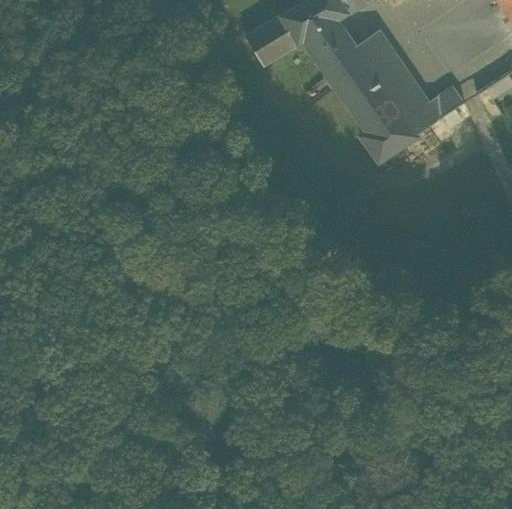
[(413,137),(402,121),(354,51),(335,24),(376,0),(310,0),(279,18),(297,46),(302,43),(365,133),(359,137),(378,164),(415,140),(413,137)]
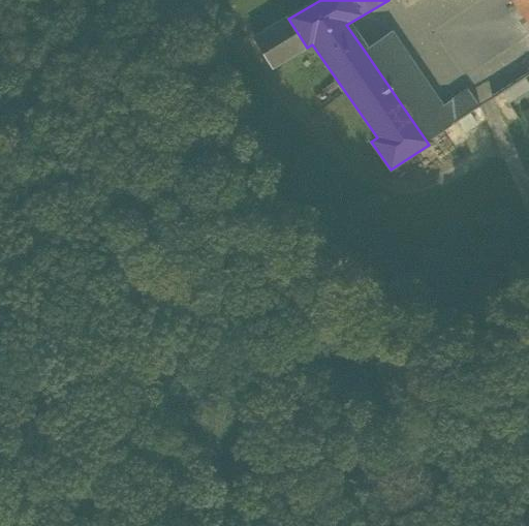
[(528,0),(509,0),(528,28),(528,0)]
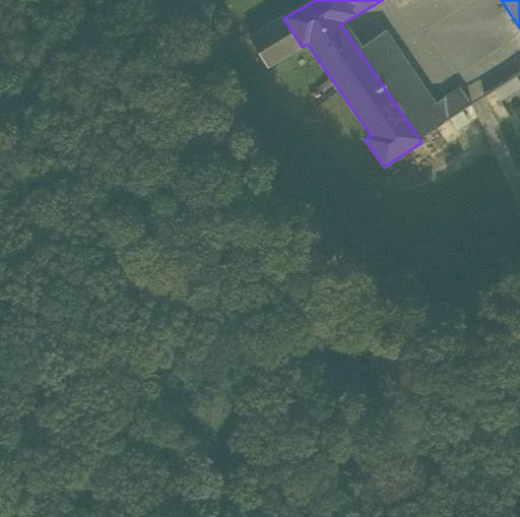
[(267,68),(302,47),(283,18),(250,39),(267,68)]
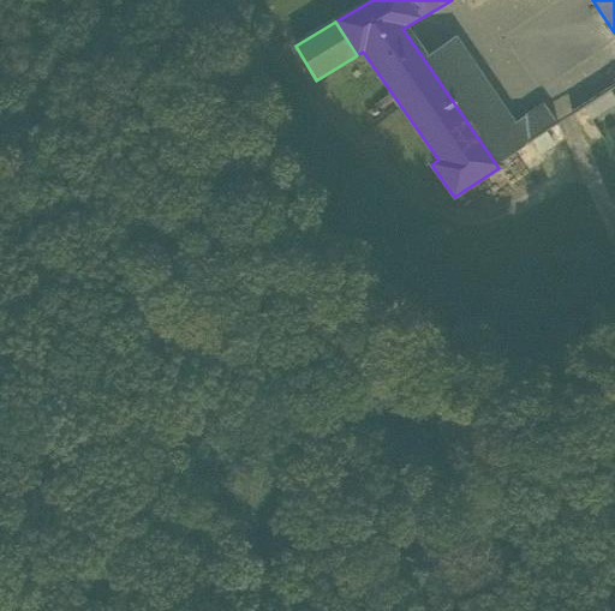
[(459,37),(425,61),(483,145),(517,123),(459,37)]
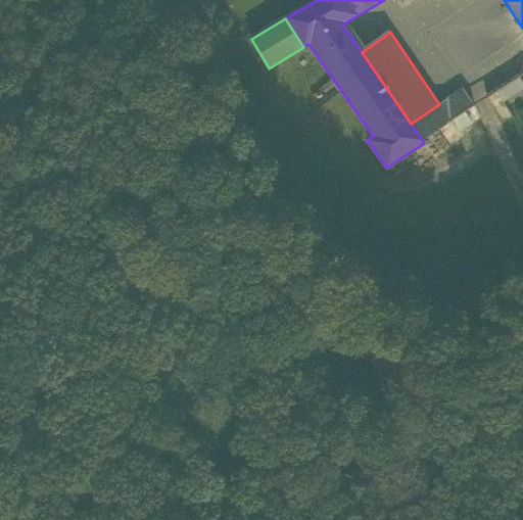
[(454,95),(443,102),(455,117),(464,112),(454,95)]
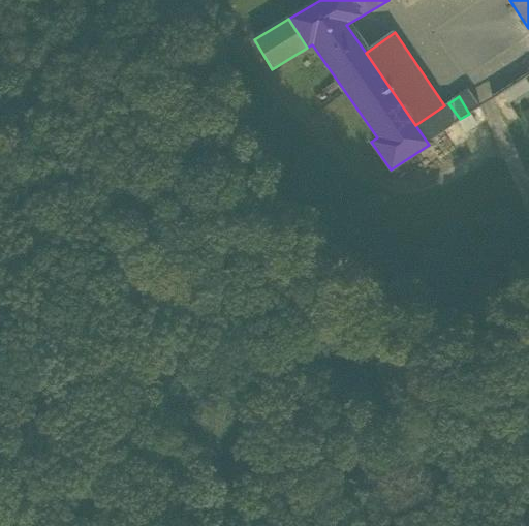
[(456,122),(460,119),(448,103),(444,105),(415,125),(427,142),(456,122)]
